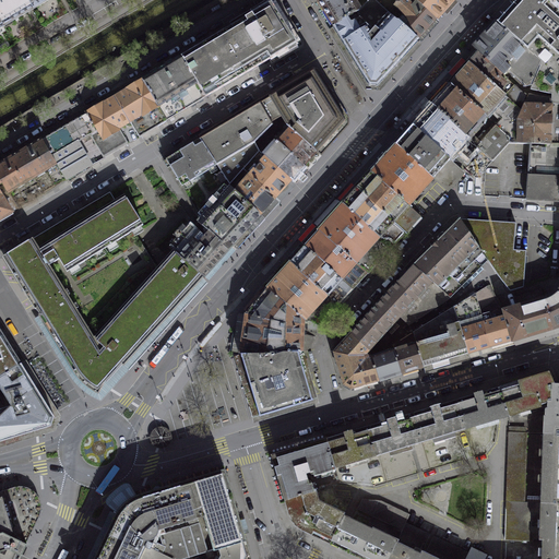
[(0,0),(0,21),(3,26),(33,9),(27,0),(0,0)]
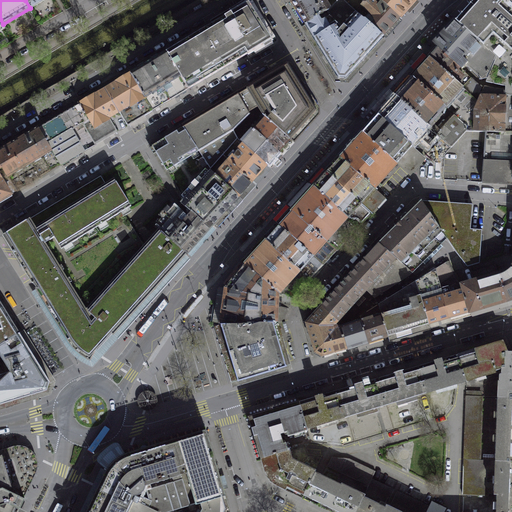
[(25,0),(30,8),(44,0),(25,0)]
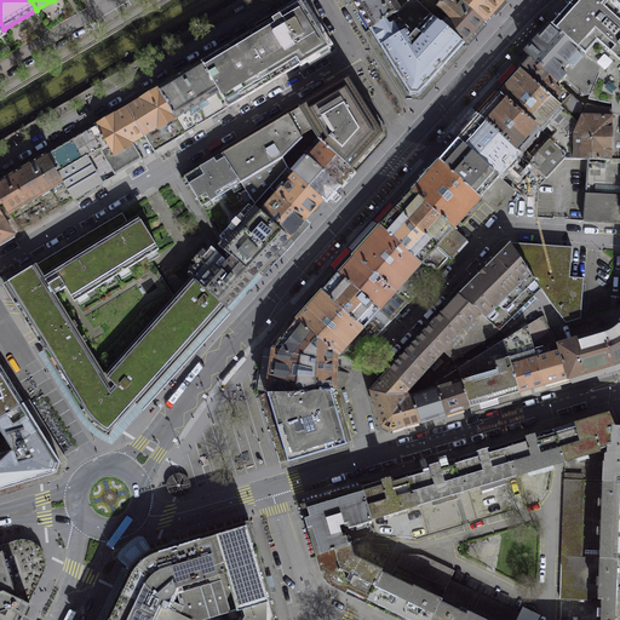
[(394,0),(360,0),(354,4),(363,18),(371,29),(397,12),(399,10),(395,1),(394,0)]
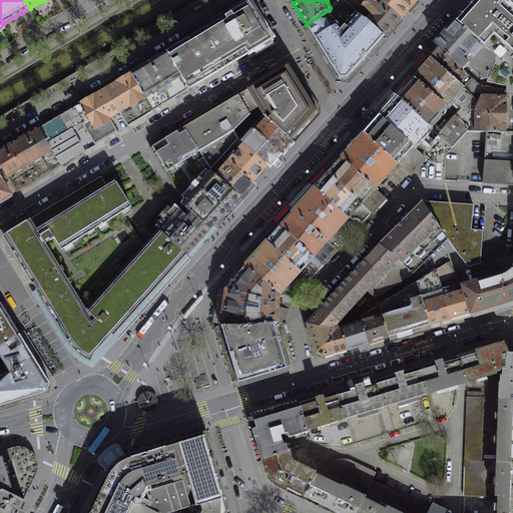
[(329,10),(307,24),(315,38),(339,77),(346,78),(384,36),(343,0),(337,0),(330,8),(329,10)]
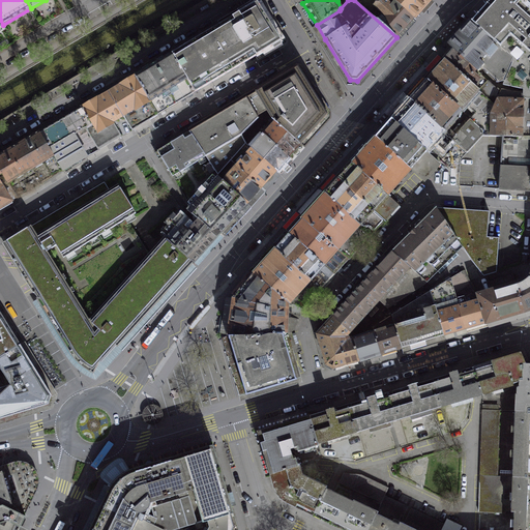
[(354,0),(396,37),(414,18),(395,1),(393,0),(354,0)]
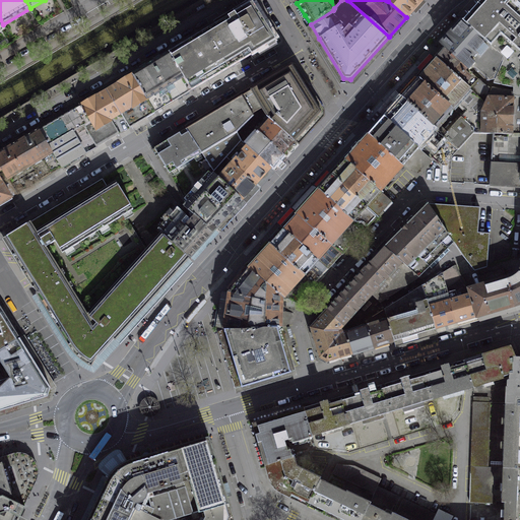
[(388,0),(388,1),(406,17),(408,15),(421,0),(388,0)]
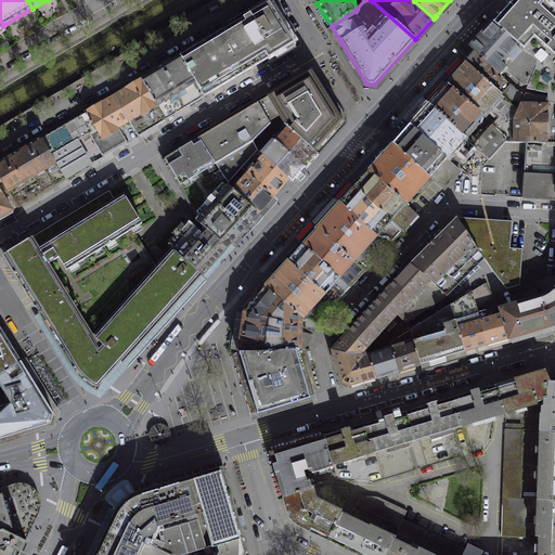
[(547,99),(549,104),(554,103),(554,12),(541,0),(513,0),(493,23),(517,44),(517,43),(538,61),(528,85),(526,89),(547,93),(547,98),(547,99)]
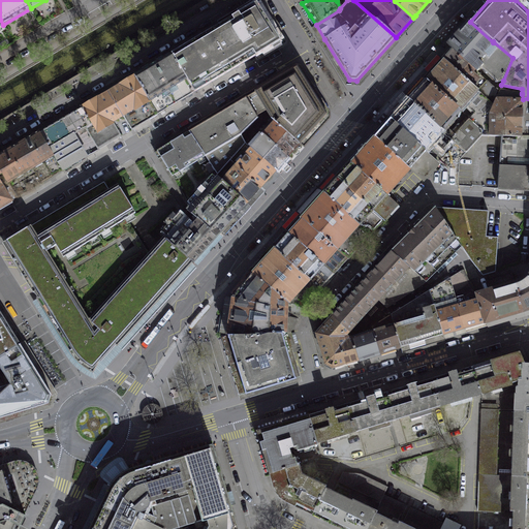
[(528,0),(516,0),(528,11),(528,0)]
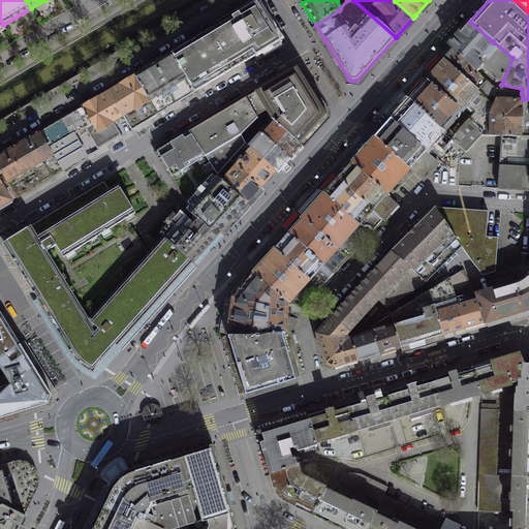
[(230,19),(170,54),(193,92),(280,40),(269,23),(256,2),(230,19)]
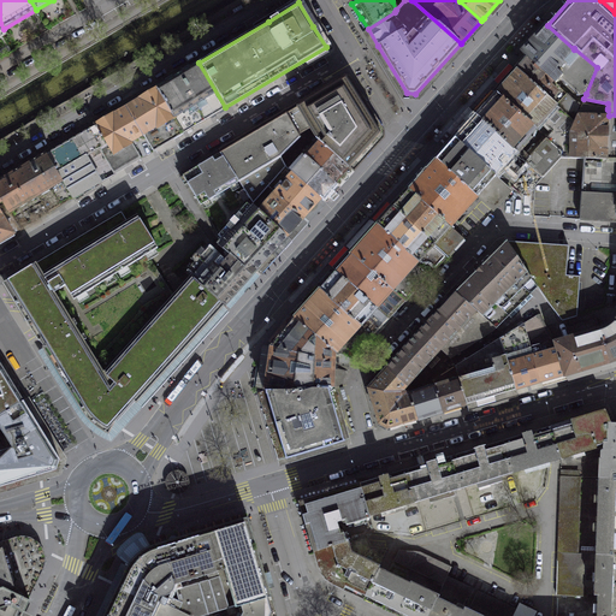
[(574,49),(548,25),(522,53),(528,58),(556,83),(561,78),(579,95),(586,94),(597,67),(574,48),(574,49)]
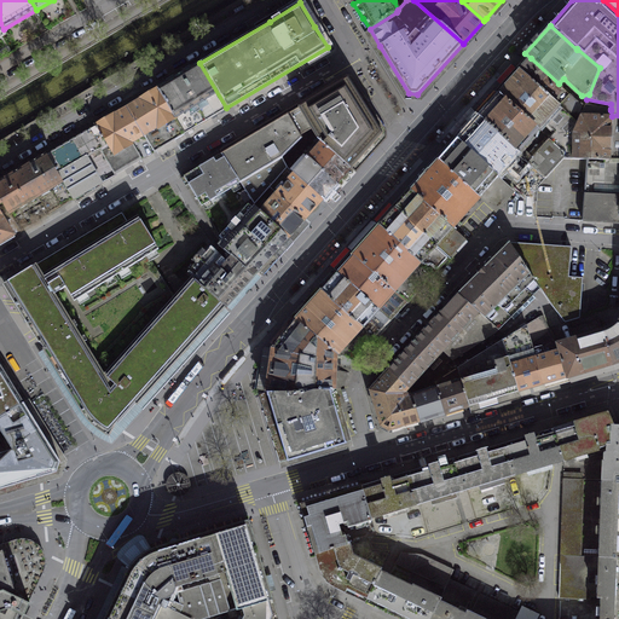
[(559,84),(531,58),(522,68),(520,70),(577,122),(582,111),(580,110),(583,106),(559,84)]
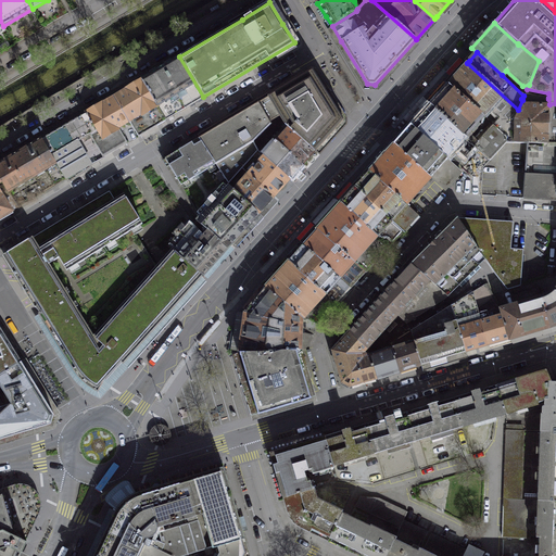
[(203,97),(179,57),(142,79),(159,105),(158,106),(165,119),(203,97)]
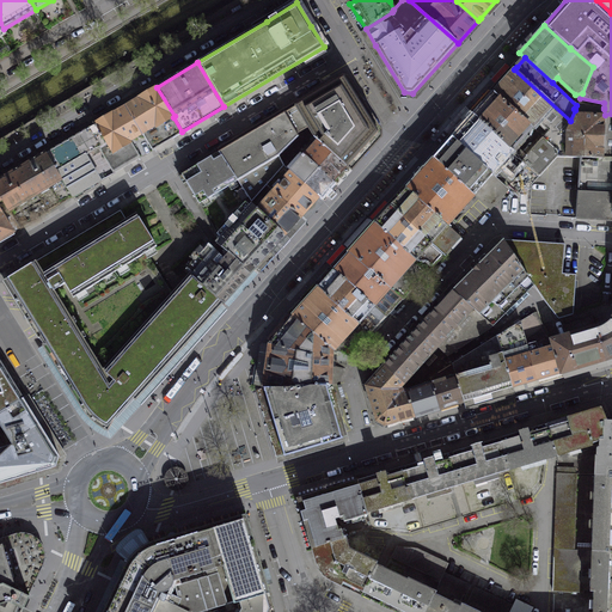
[(570,121),(514,69),(494,92),(532,128),(538,121),(549,130),(543,138),(557,150),(570,121)]
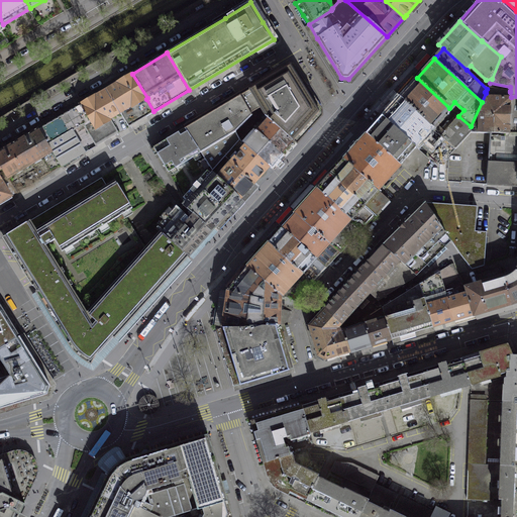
[(266,115),(293,140),(319,112),(290,66),(247,91),(185,128),(208,165),(212,171),(224,157),(240,139),(237,136),(235,131),(248,117),(249,118),(251,115),(249,113),(257,109),(261,107),(266,115)]
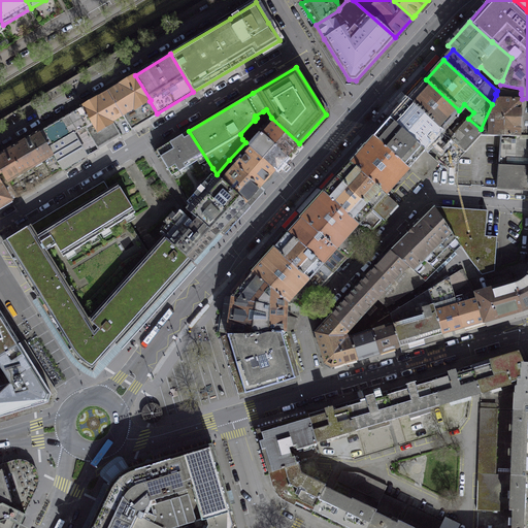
[(151,100),(135,75),(108,91),(123,113),(132,129),(157,113),(150,101),(151,100)]
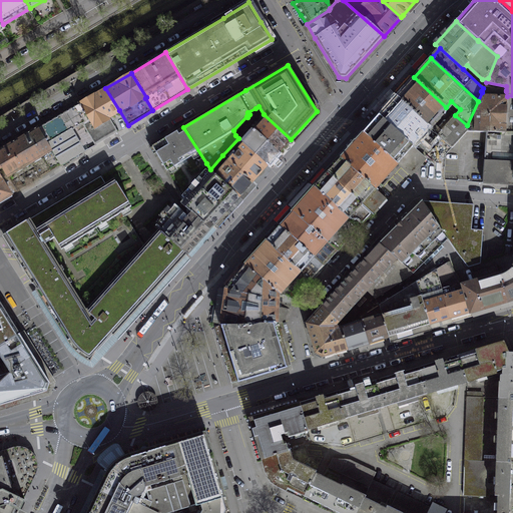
[(446,107),(414,77),(399,94),(397,96),(429,125),(446,107)]
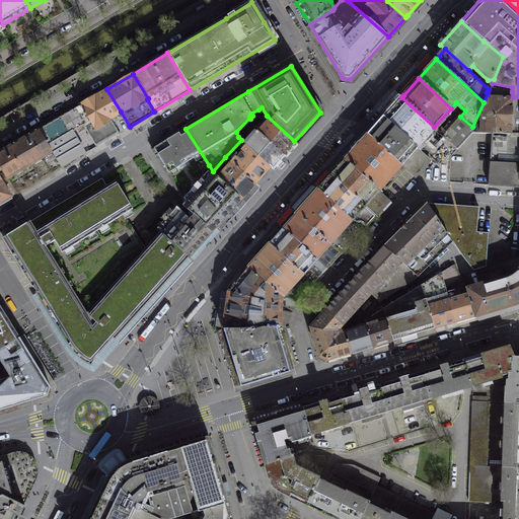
[(518,96),(513,97),(512,92),(512,91),(491,87),(488,93),(484,102),(472,127),(473,128),(472,132),(492,133),(518,134),(518,96)]
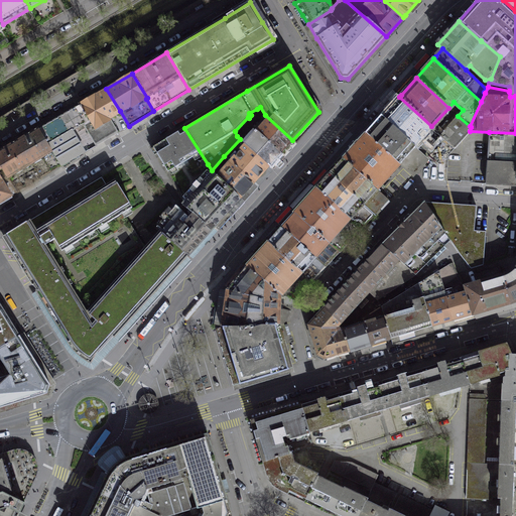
[(120,111),(106,89),(38,129),(52,151),(60,165),(85,152),(72,131),(83,124),(96,145),(118,132),(109,118),(120,111)]
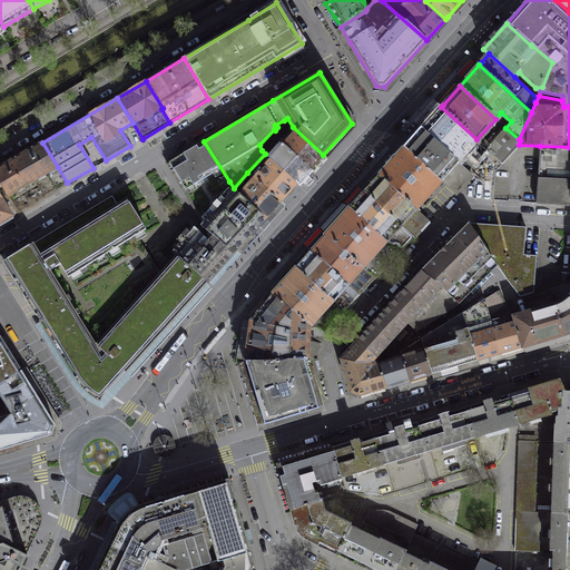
[(477,139),(441,107),(422,128),(458,160),(477,139)]
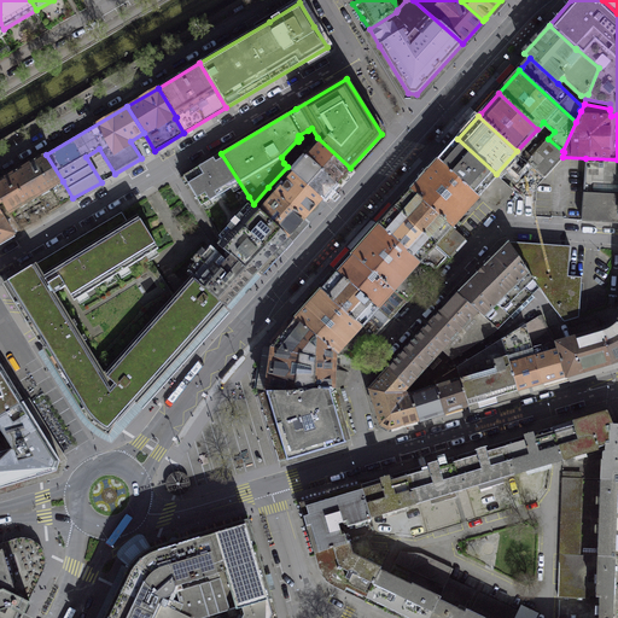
[(308,157),(336,184),(350,168),(318,138),(303,153),(308,157)]
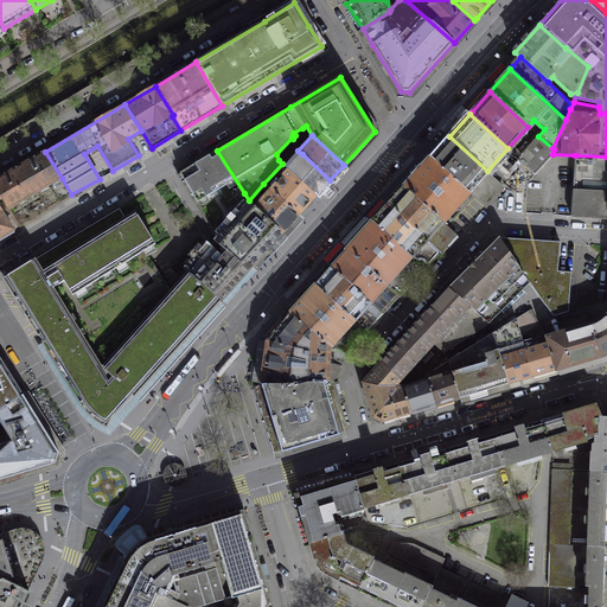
[(487,171),(449,136),(429,158),(470,195),(490,172),(487,171)]
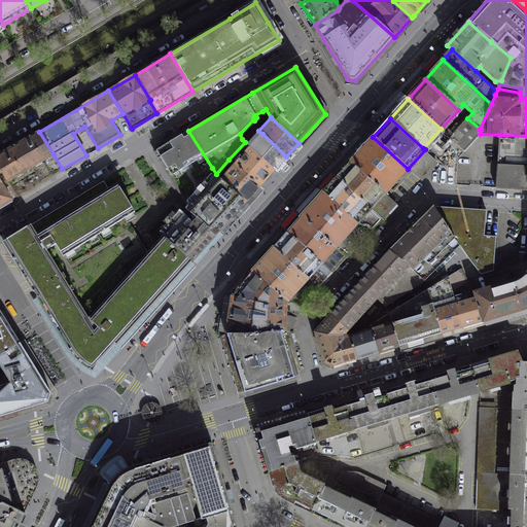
[(480,129),(467,118),(450,138),(464,151),(480,134),(481,130),(480,129)]
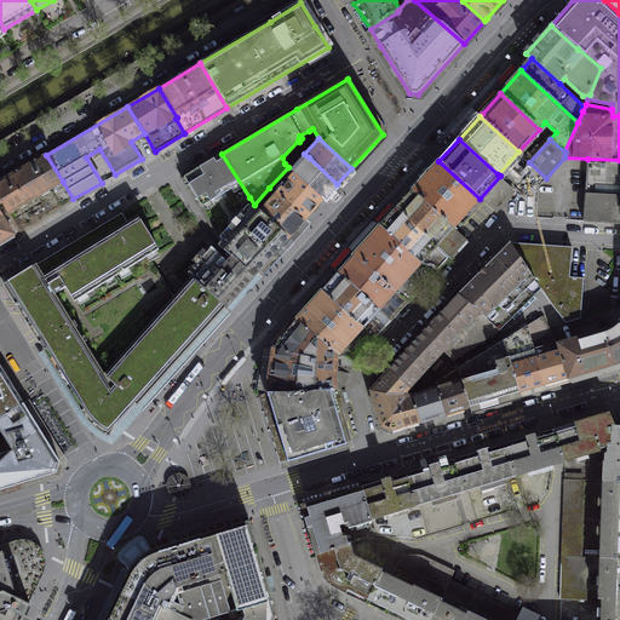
[(250,197),(222,154),(184,176),(188,182),(201,205),(217,231),(216,231),(219,237),(222,244),(239,224),(256,206),(254,205),(250,197)]
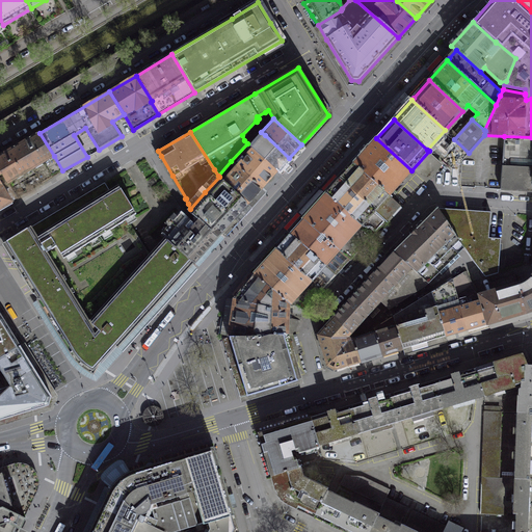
[(54,156),(40,133),(36,134),(19,144),(33,168),(54,156)]
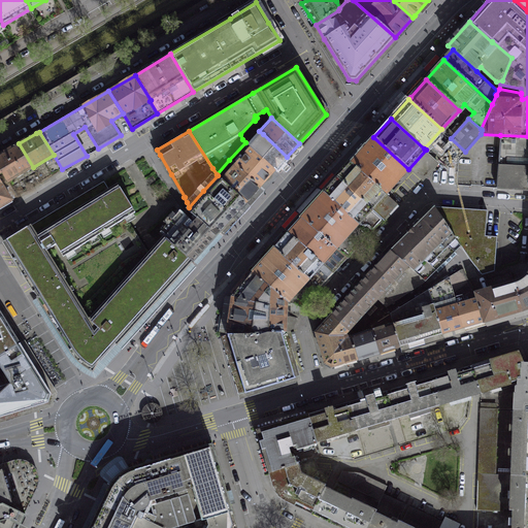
[(251,147),(275,169),(287,157),(263,134),(251,147)]
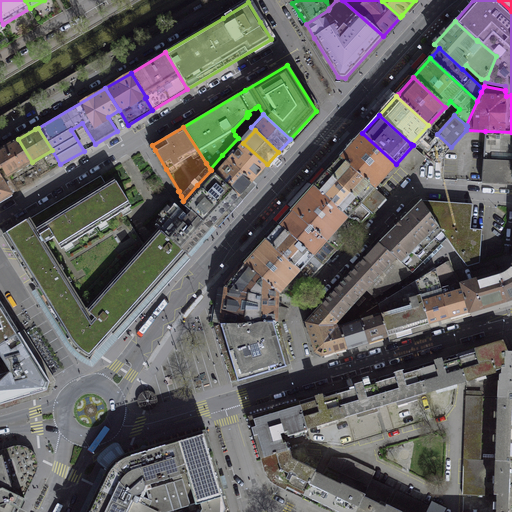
[(511,184),(511,132),(485,131),(482,182),(511,184)]
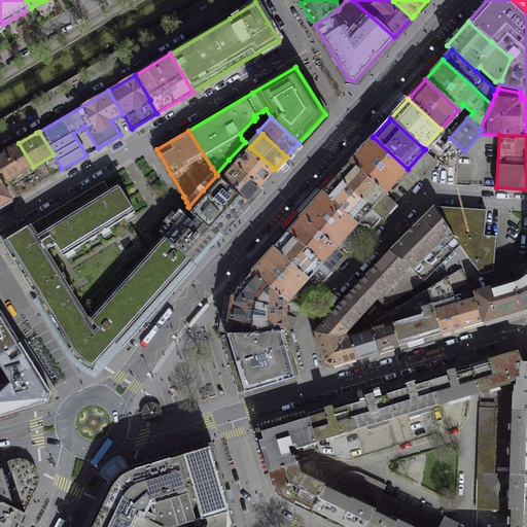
[(408,169),(373,137),(351,162),(351,163),(385,194),(387,190),(408,169)]
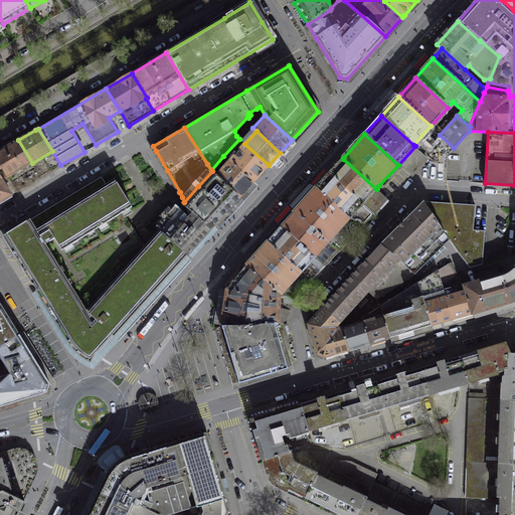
[(229,161),(253,182),(266,168),(269,165),(244,144),(239,139),(223,156),(229,161)]
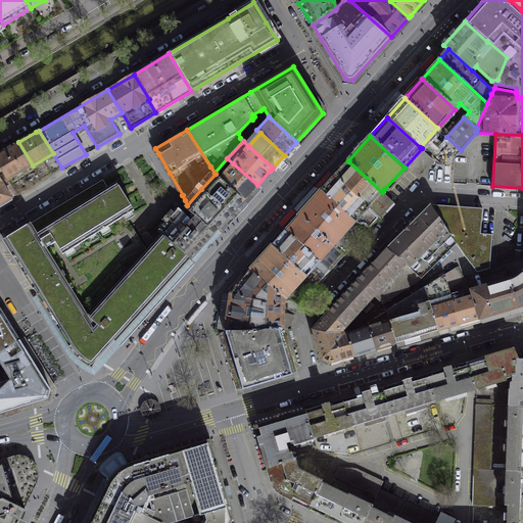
[(33,165),(18,142),(0,152),(0,167),(2,171),(7,180),(21,171),(24,174),(9,182),(16,194),(41,180),(33,165)]
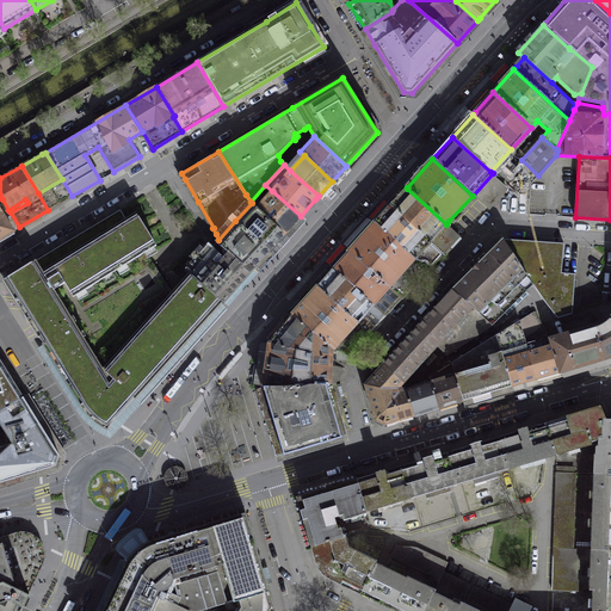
[(446,224),(407,189),(392,205),(444,253),(446,251),(460,235),(446,224)]
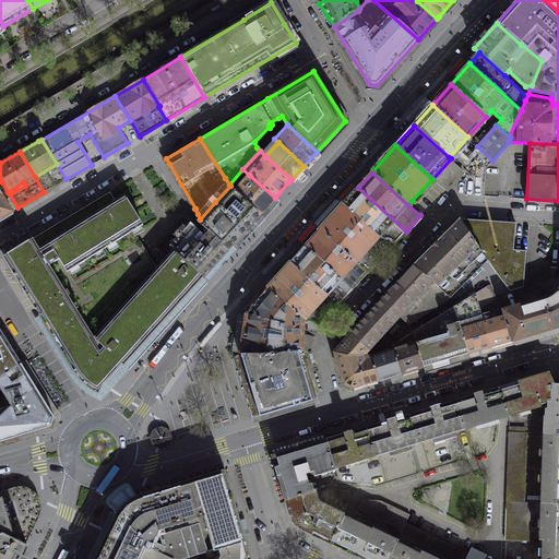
[(234,191),(260,214),(275,198),(249,175),(236,190),(234,191)]
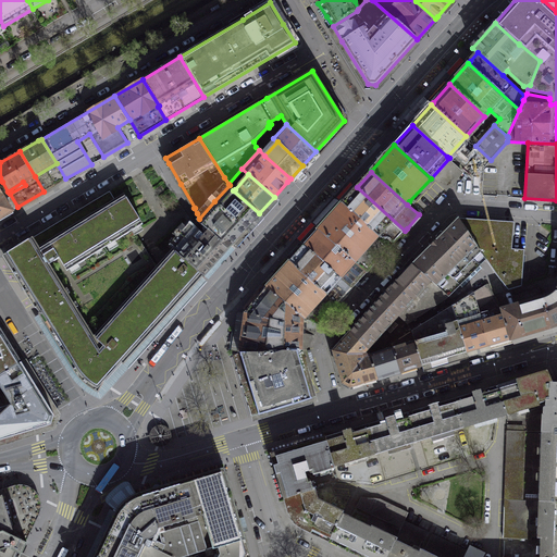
[(214,201),(245,229),(259,213),(233,190),(235,189),(230,185),(214,201)]
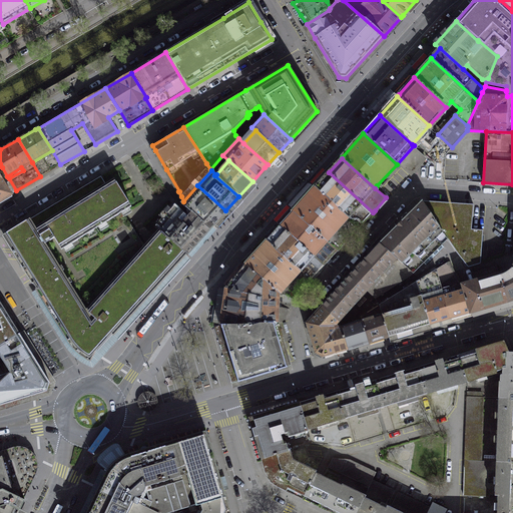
[(373,212),(329,172),(315,187),(359,227),(373,212)]
